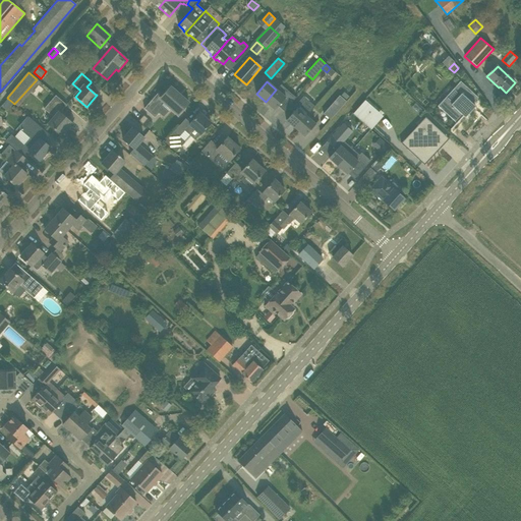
[(472,107),(473,108),(475,106),(472,104),(477,98),(478,98),(460,81),(454,88),(459,93),(449,103),(445,99),(438,106),(456,123),(451,129),(451,130),(463,116),(472,107)]
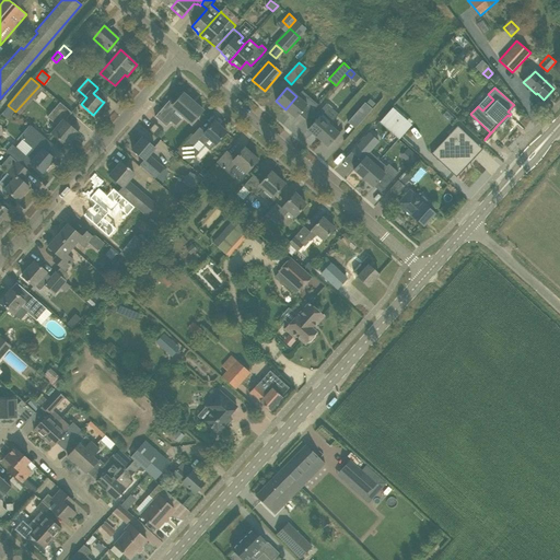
[(196,104),(195,105),(190,102),(191,101),(183,93),(174,103),(170,100),(155,117),(166,127),(173,119),(170,117),(176,111),(191,124),(202,111),(196,104)]
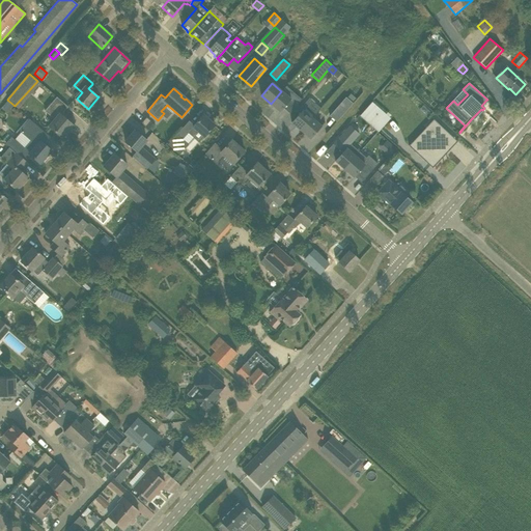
[(281,91),(271,104),(280,112),(290,100),(281,91)]
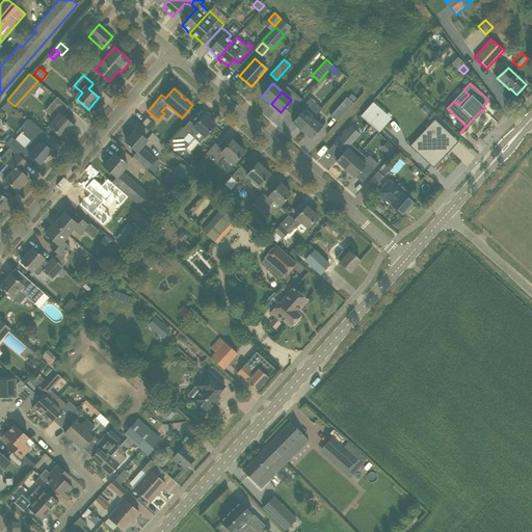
[(56,121),(50,128),(62,138),(74,126),(61,115),(68,107),(56,98),(46,112),(56,121)]
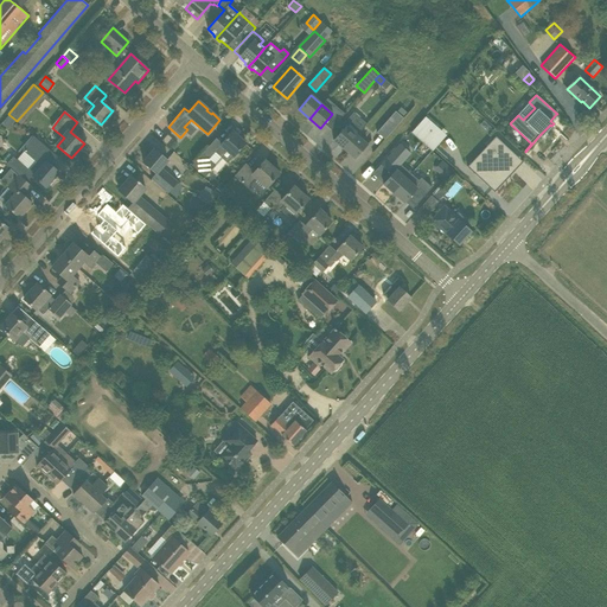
[(403,119),(395,112),(377,133),(385,140),(403,119)]
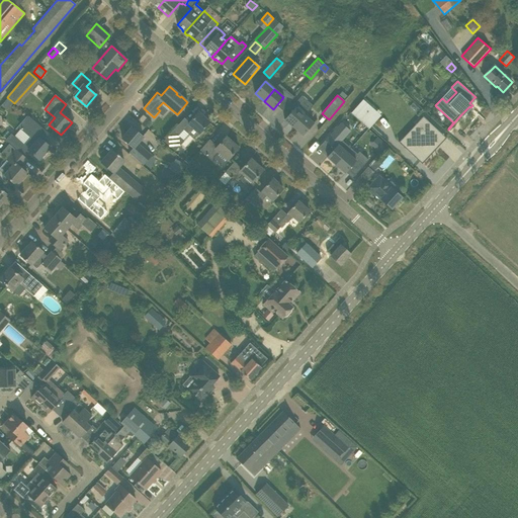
[(284,97),(278,105),(284,109),(289,101),(284,97)]
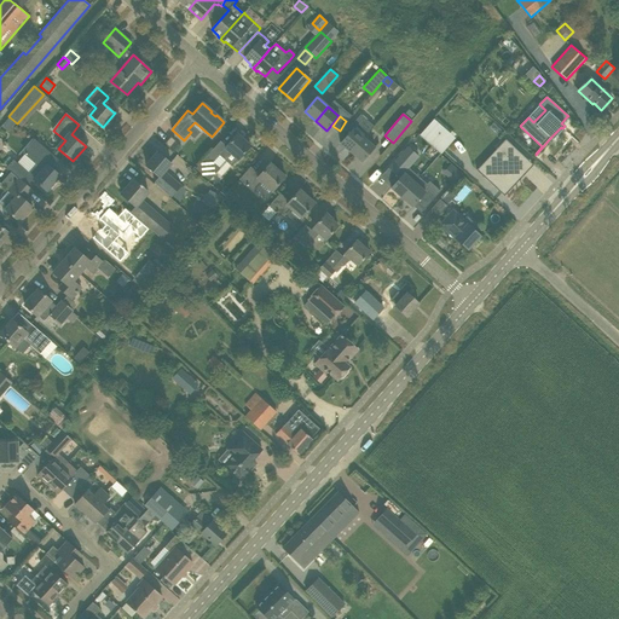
[(10,117),(1,126),(9,132),(16,122),(10,117)]
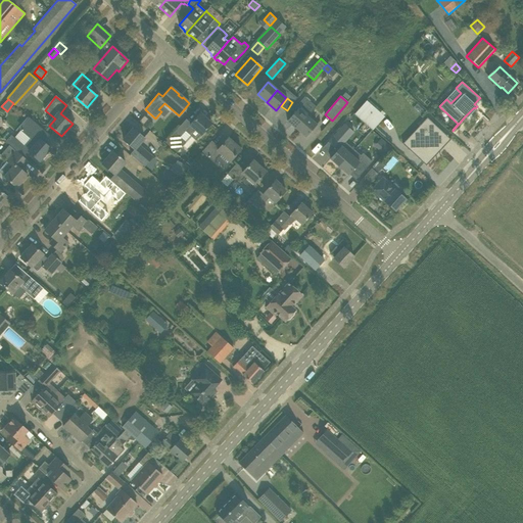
[(374,129),(380,122),(372,114),(378,108),(368,99),(355,112),(374,129)]
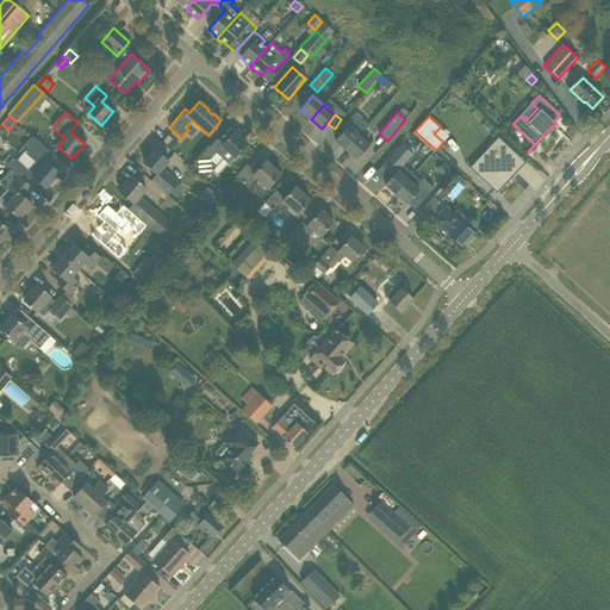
[(346,150),(359,136),(348,126),(335,141),(346,150)]
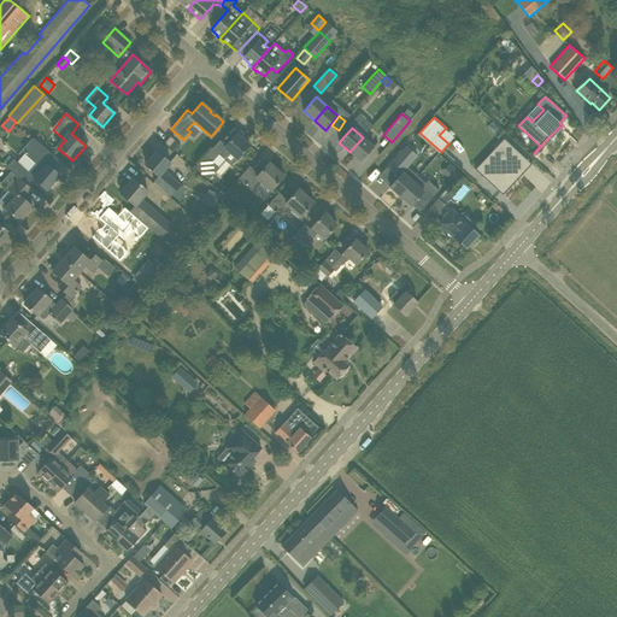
[(236,134),(225,148),(223,151),(217,145),(195,168),(201,174),(209,180),(219,169),(212,163),(219,154),(231,166),(250,146),(236,134)]
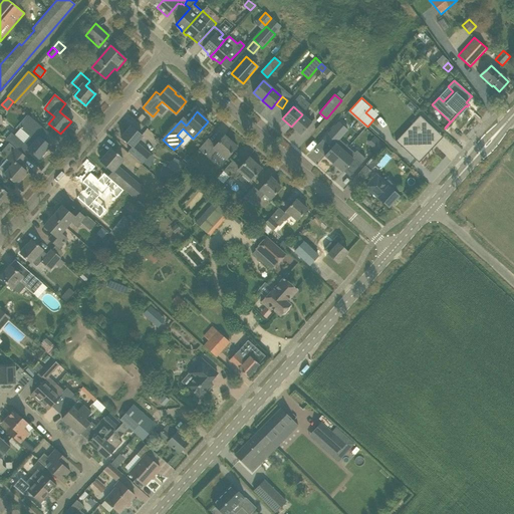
[(141,122),(146,117),(142,113),(137,119),(141,122)]
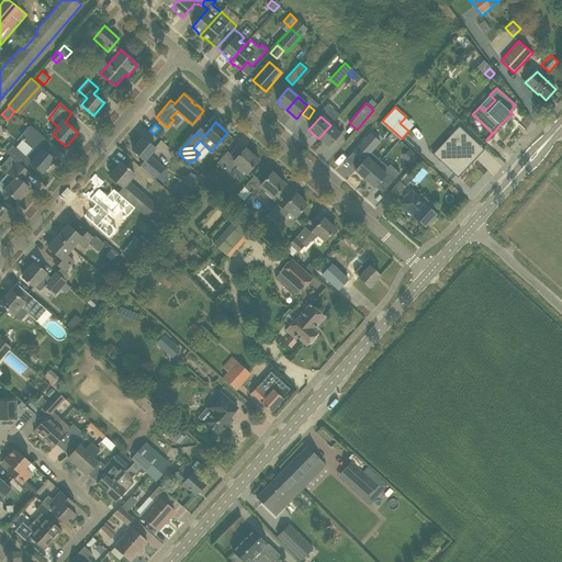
[(330,125),(318,138),(328,147),(340,134),(330,125)]
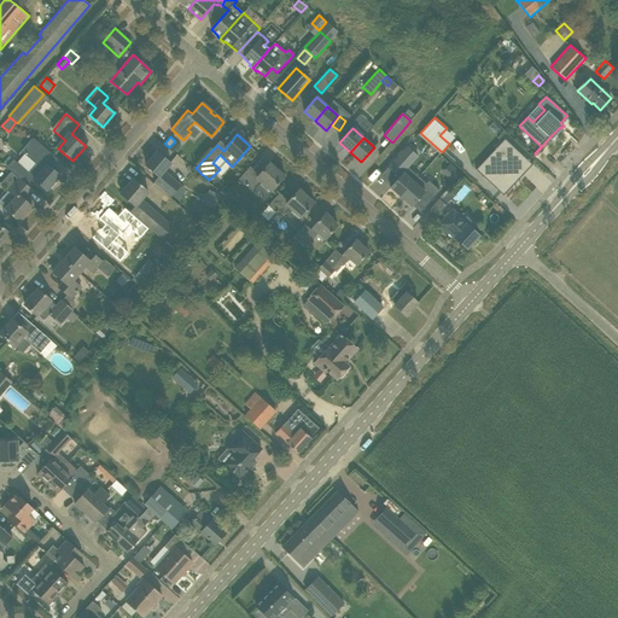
[(56,161),(35,143),(24,155),(36,164),(29,173),(13,161),(7,168),(29,186),(35,180),(47,191),(60,175),(50,167),(56,161)]
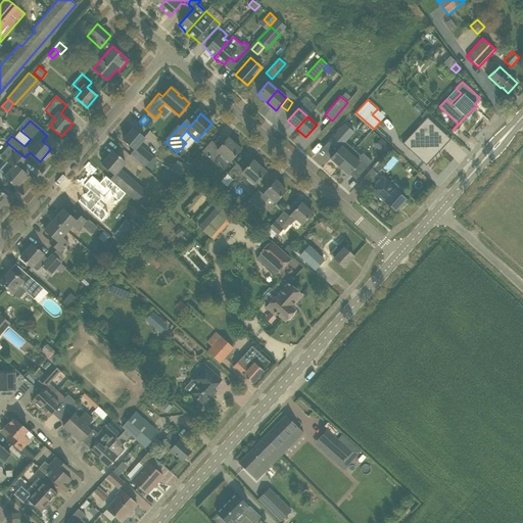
[(447,136),(432,122),(425,130),(425,131),(419,137),(425,143),(415,154),(432,170),(436,164),(436,163),(445,154),(437,147),(447,136)]
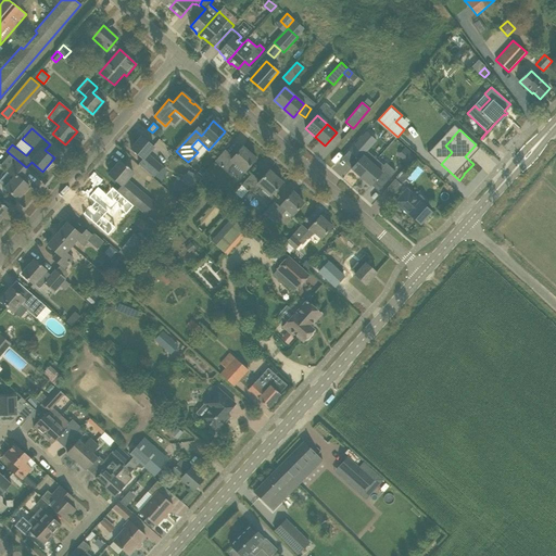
[(376,140),(366,131),(349,151),(358,160),(363,155),(367,151),(376,140)]
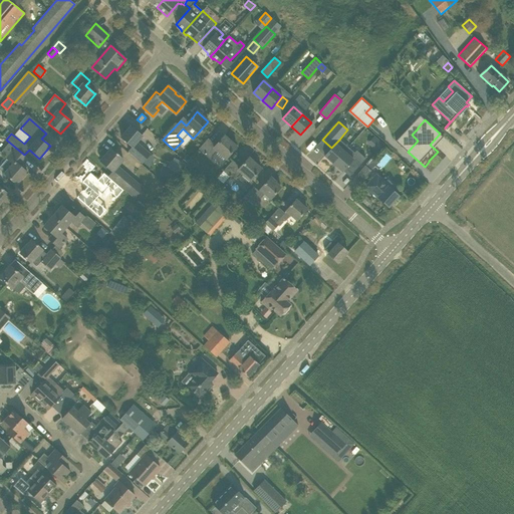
[(129,151),(138,159),(144,164),(151,156),(138,145),(144,138),(131,126),(121,138),(133,147),(129,151)]
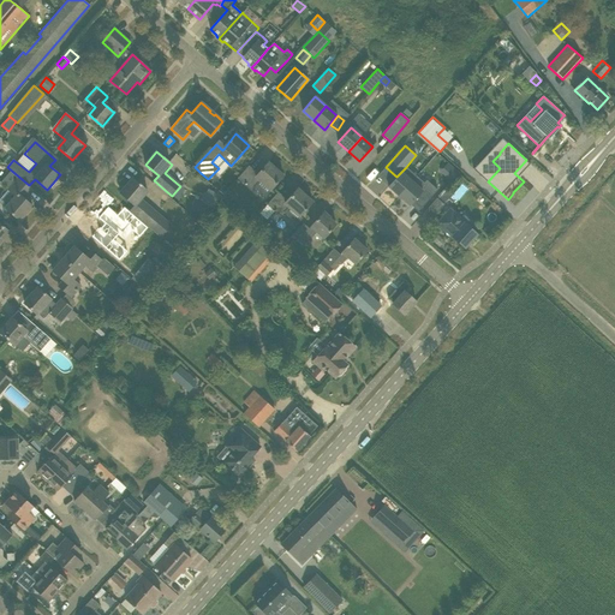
[(269,190),(284,175),(268,162),(258,174),(249,166),(238,178),(250,190),(260,180),(269,190)]
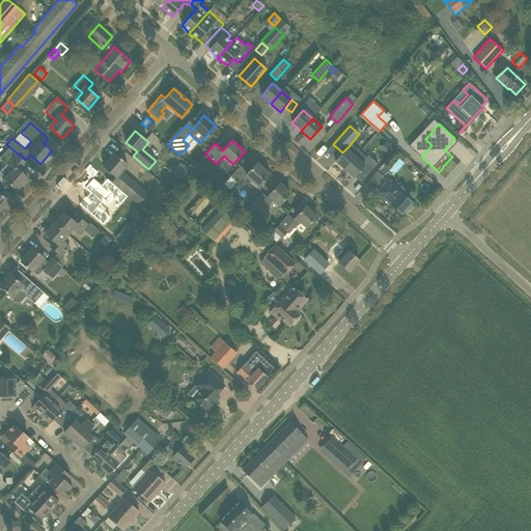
[(396,148),(391,144),(385,151),(389,156),(396,148)]
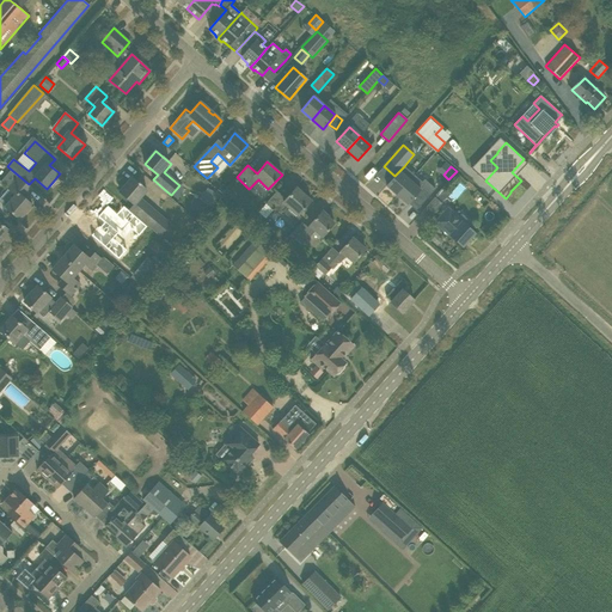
[(1,182),(10,189),(17,195),(5,207),(8,209),(19,220),(32,204),(23,197),(30,188),(10,171),(1,182)]
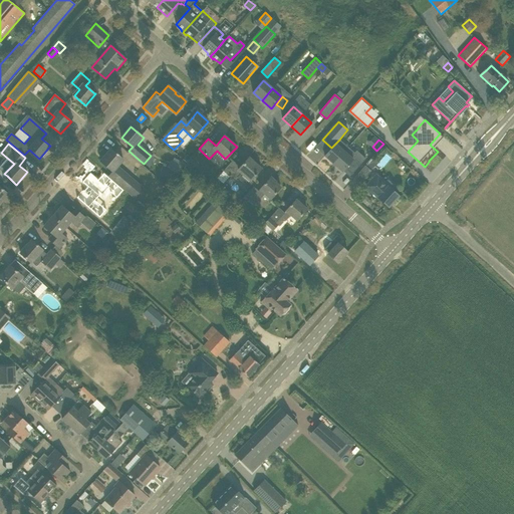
[(324,156),(333,164),(344,152),(335,144),(331,148),(324,156)]
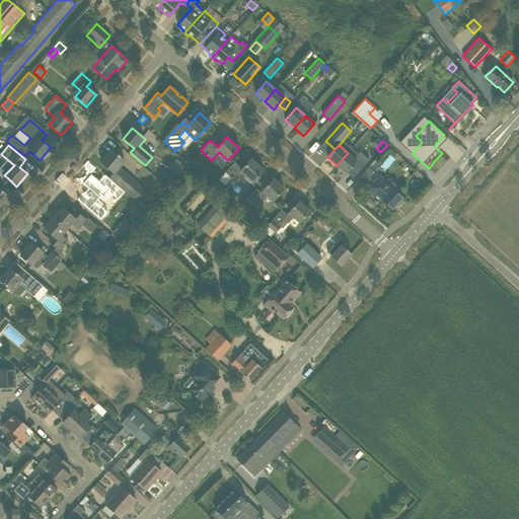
[(348,153),(337,165),(346,173),(350,169),(359,159),(365,164),(369,160),(363,154),(362,154),(360,156),(352,148),(348,153)]
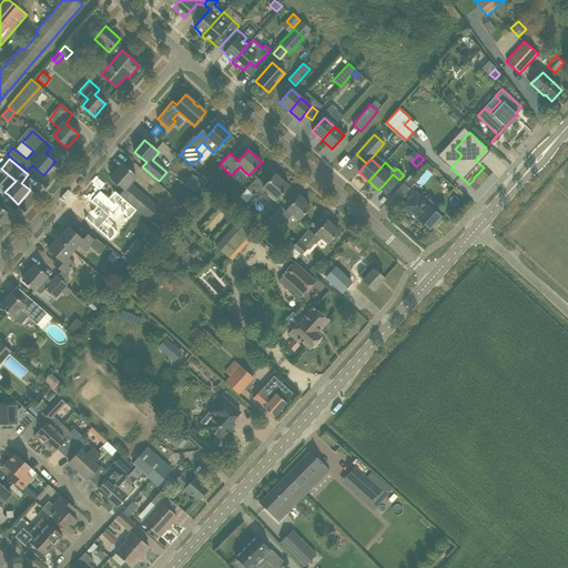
[(150,220),(159,210),(130,183),(135,176),(122,165),(111,179),(117,183),(112,189),(120,195),(121,194),(150,220)]
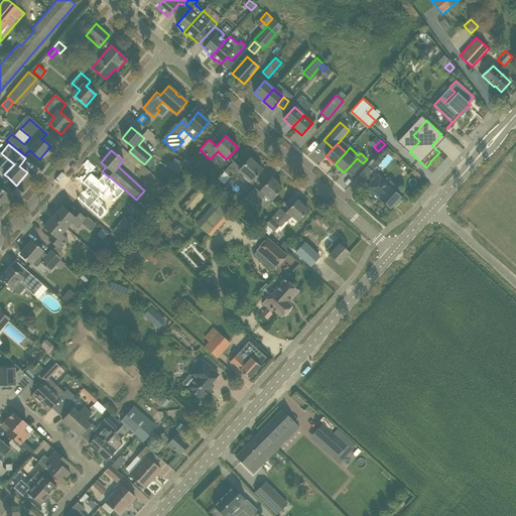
[(234,180),(238,176),(247,185),(250,188),(254,183),(251,180),(262,169),(250,158),(241,167),(234,161),(225,171),(231,177),(234,180)]
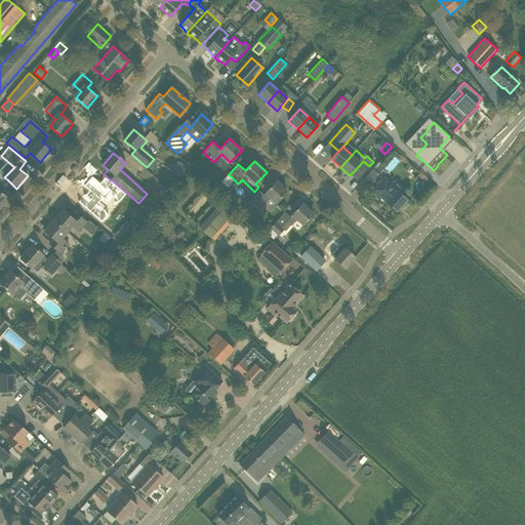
[(379,161),(373,169),(378,174),(386,166),(379,161)]
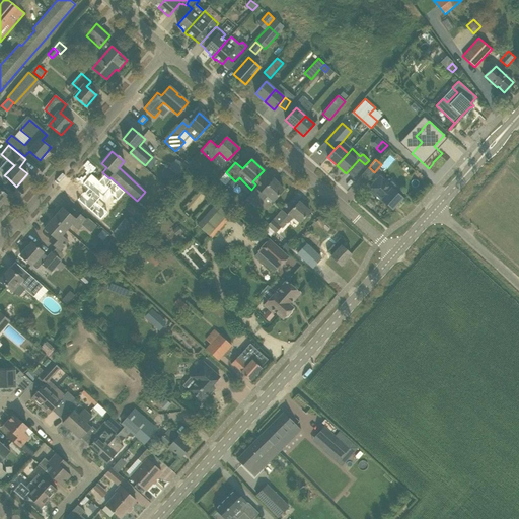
[(189,164),(186,167),(192,172),(194,169),(193,168),(195,165),(191,161),(190,162),(189,164)]
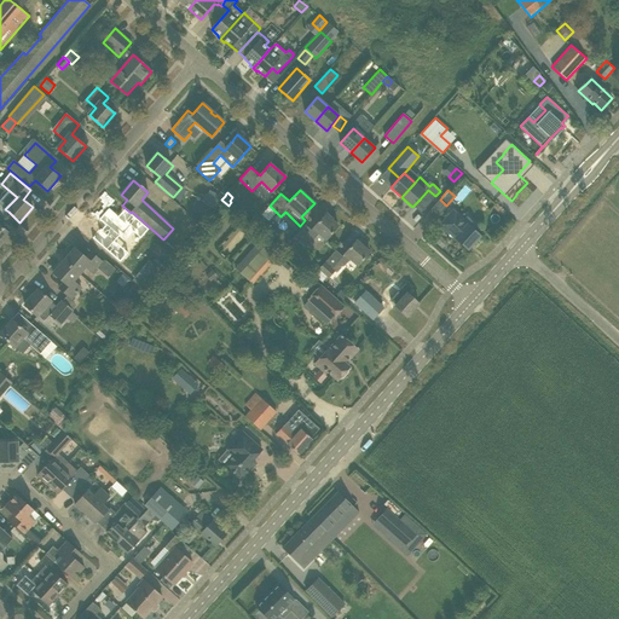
[(215,208),(220,198),(209,194),(204,203),(215,208)]
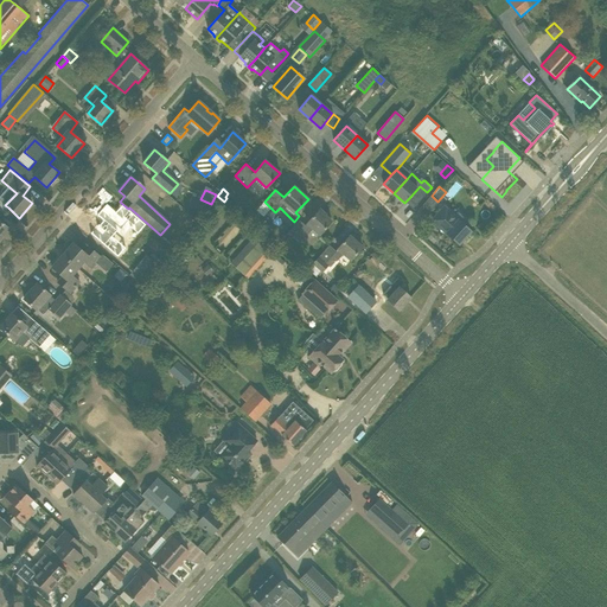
[(438,202),(432,196),(419,209),(427,216),(439,202),(438,202)]
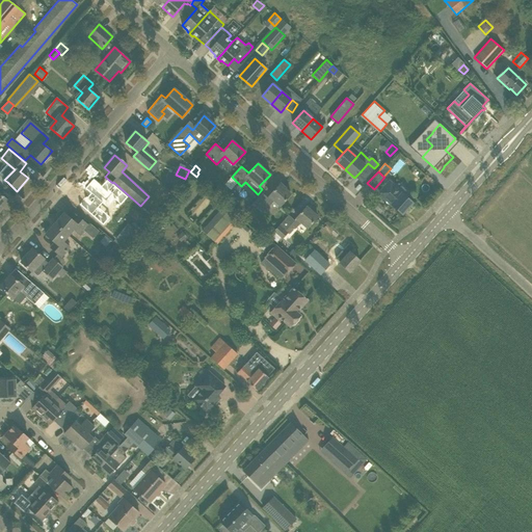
[(86,197),(79,205),(103,225),(109,217),(98,208),(102,204),(107,208),(114,200),(121,205),(127,197),(107,180),(101,186),(94,180),(85,189),(90,193),(86,197)]
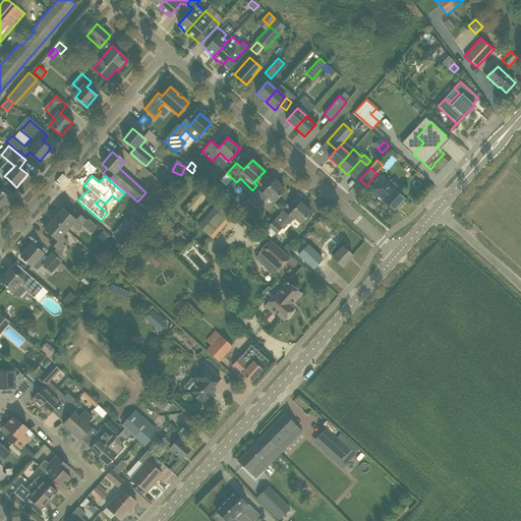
[(256,189),(248,199),(258,209),(270,195),(276,201),(285,190),(279,185),(280,184),(275,179),(263,194),(256,189)]
